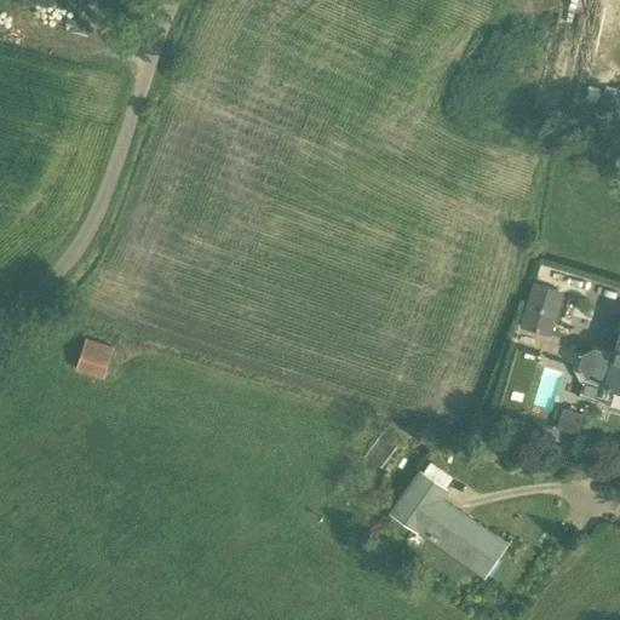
[(619,30),(604,29),(600,67),(619,68),(619,30)]
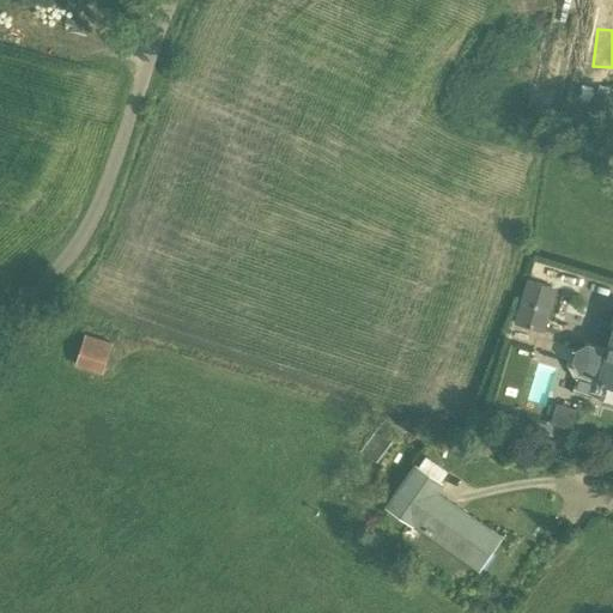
[(545,332),(558,287),(589,297),(595,277),(533,259),(515,323),(545,332)]
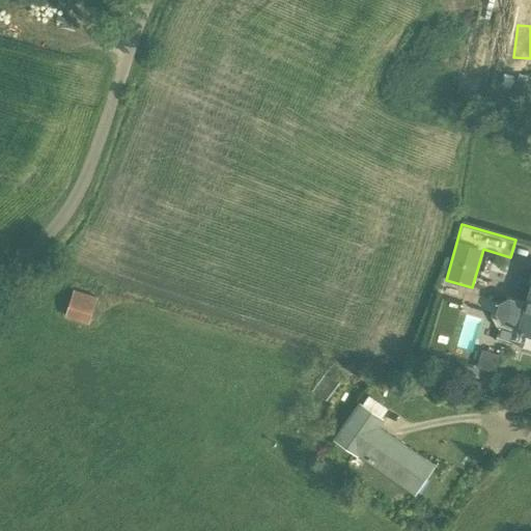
[(89,325),(98,298),(74,290),(65,316),(89,325)]
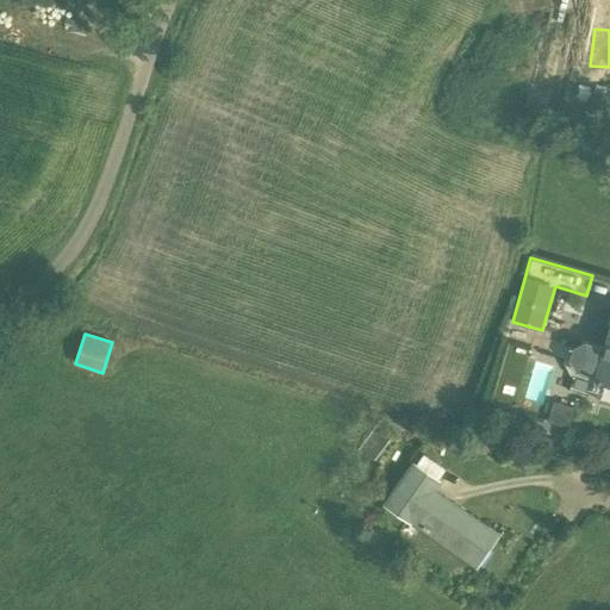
[(609,340),(608,347),(585,341),(573,347),(571,361),(577,372),(599,378),(598,379),(609,383),(609,340)]
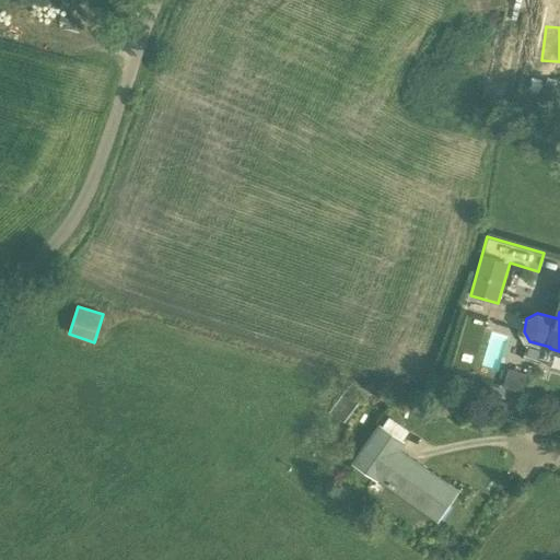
[(439,517),(456,492),(395,450),(401,441),(382,428),(358,462),(439,517)]
